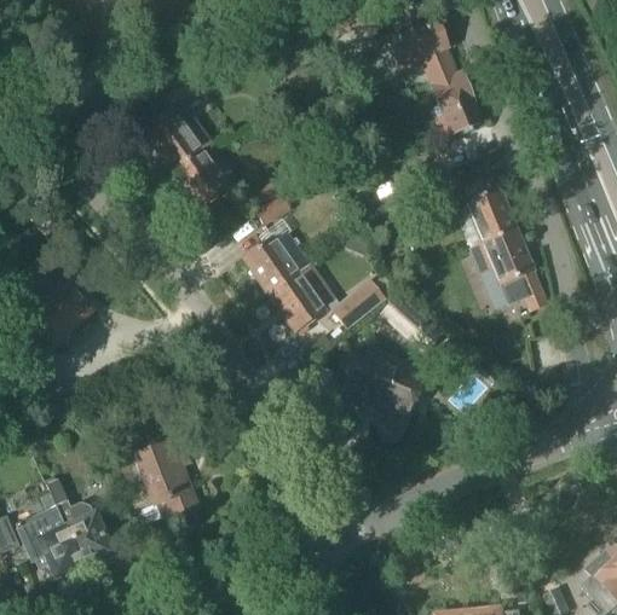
[(376,0),(346,12),(352,28),(364,23),(368,30),(380,25),(376,17),(382,15),(376,0)]
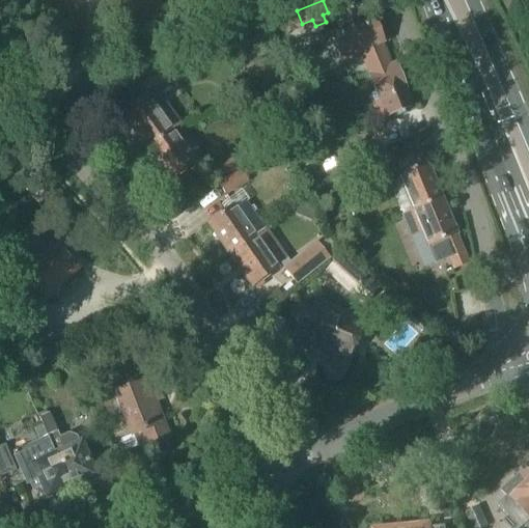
[(374,16),(330,33),(342,63),(362,56),(368,72),(392,62),(384,40),(384,39),(374,16)]
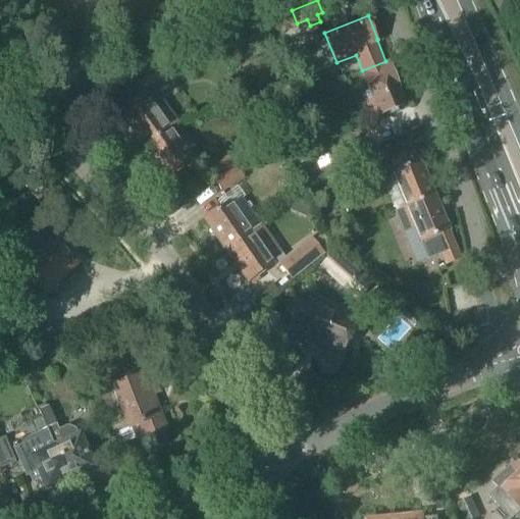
[(390,59),(385,61),(362,70),(373,97),(367,100),(373,115),(407,101),(390,59)]
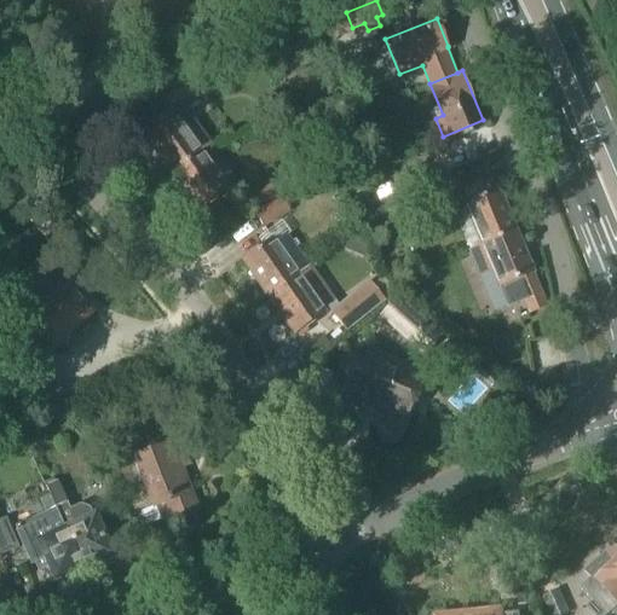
[(173,109),(200,97),(192,82),(166,96),(172,109),(172,110),(173,109)]
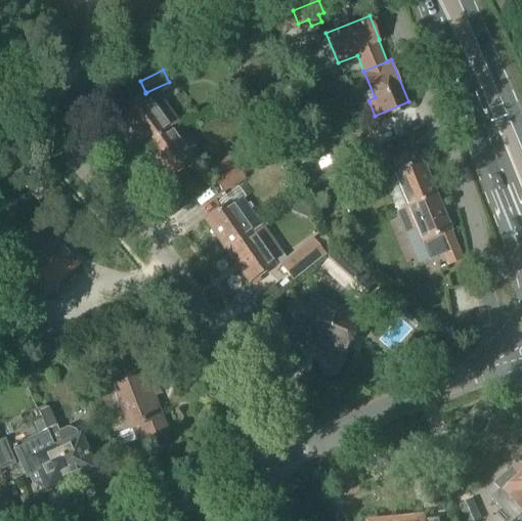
[(145,92),(130,102),(134,107),(124,115),(146,145),(171,127),(180,121),(177,118),(177,119),(165,101),(157,107),(146,92),(145,93),(145,92)]
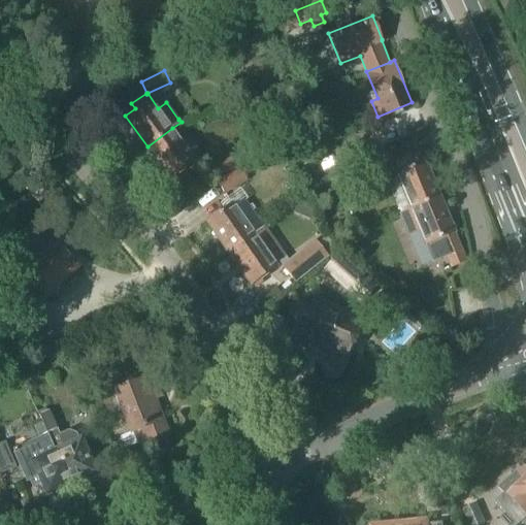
[(177,189),(178,188),(189,181),(181,169),(195,159),(172,128),(148,146),(177,189)]
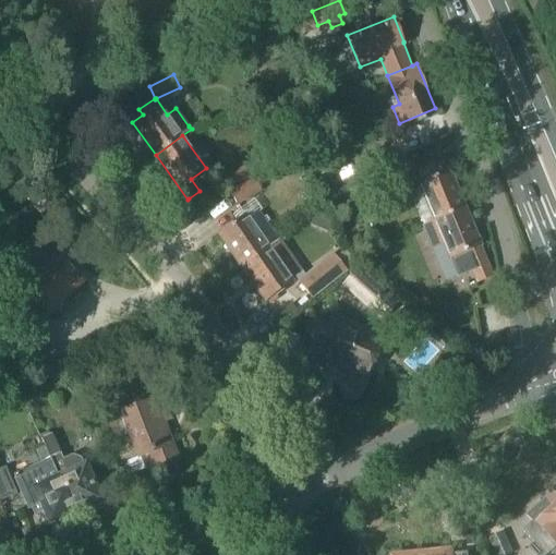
[(361,172),(387,161),(381,146),(354,158),(361,172)]
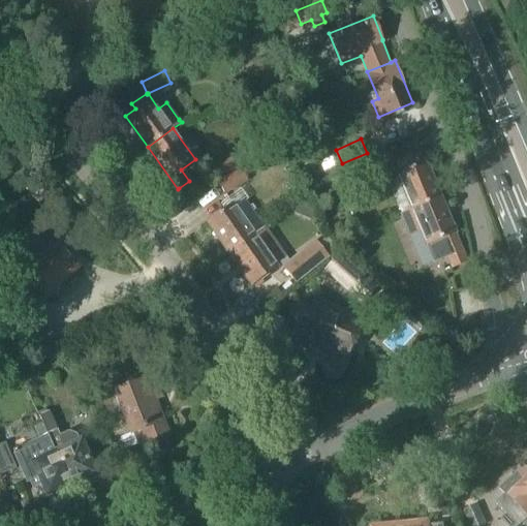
[(370,171),(393,161),(388,149),(365,158),(370,171)]
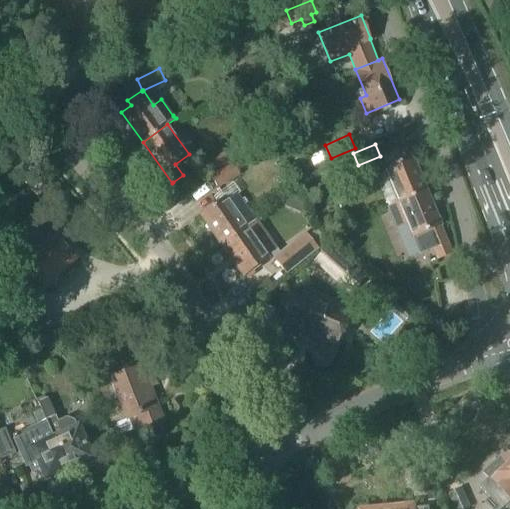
[(406,147),(384,157),(388,166),(384,167),(398,200),(427,189),(413,155),(410,157),(406,147)]
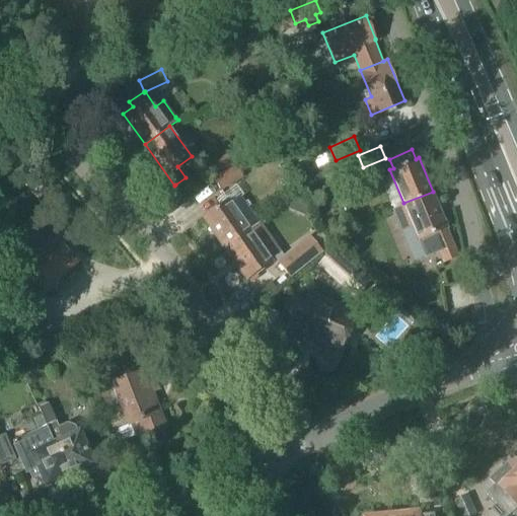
[(214,173),(234,161),(227,150),(207,162),(214,173)]
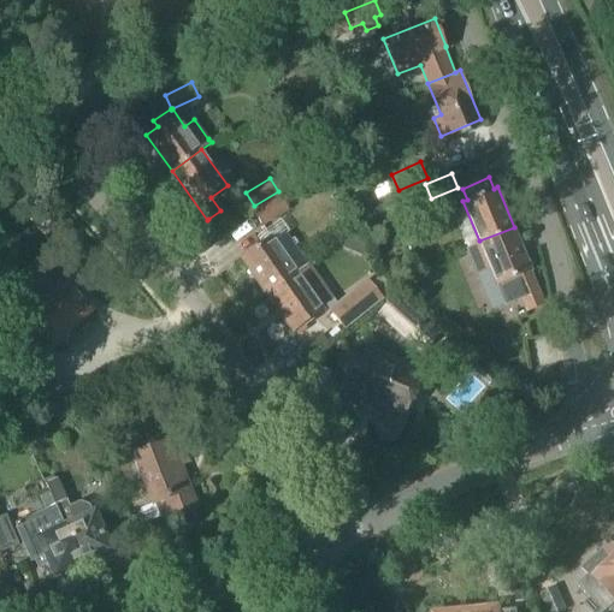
[(264,224),(289,209),(281,195),(257,211),(264,224)]
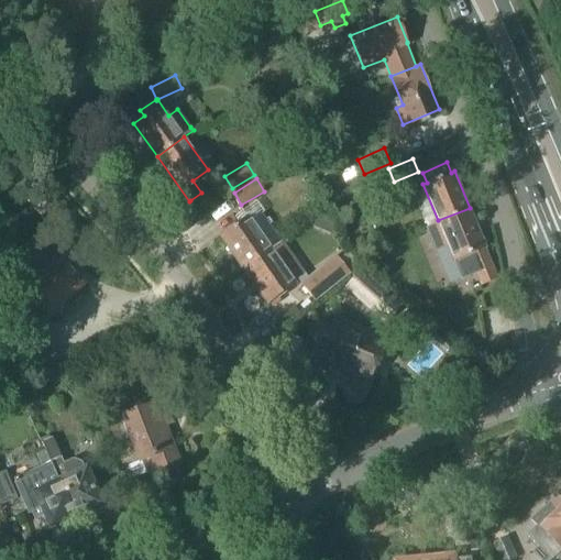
[(481,283),(497,276),(470,208),(438,220),(427,226),(437,249),(438,248),(446,266),(455,262),(462,277),(476,271),(481,283)]
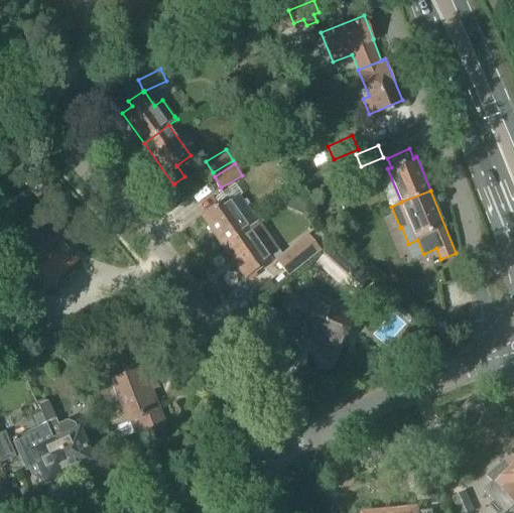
[(225,246),(249,228),(228,198),(203,215),(225,246)]
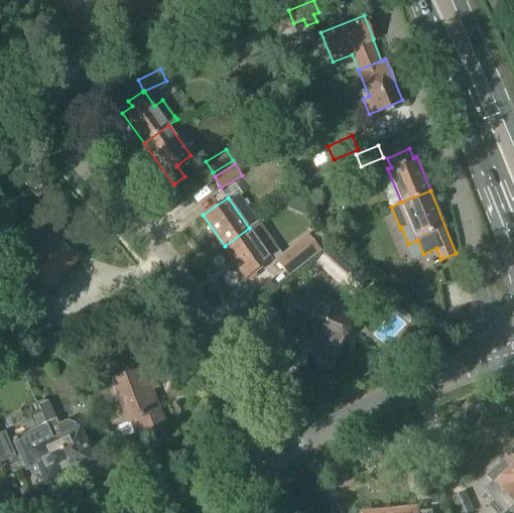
[(249,228),(225,246),(246,276),(271,259),(269,256),(273,254),(289,275),(322,249),(308,232),(283,252),(261,221),(249,228)]
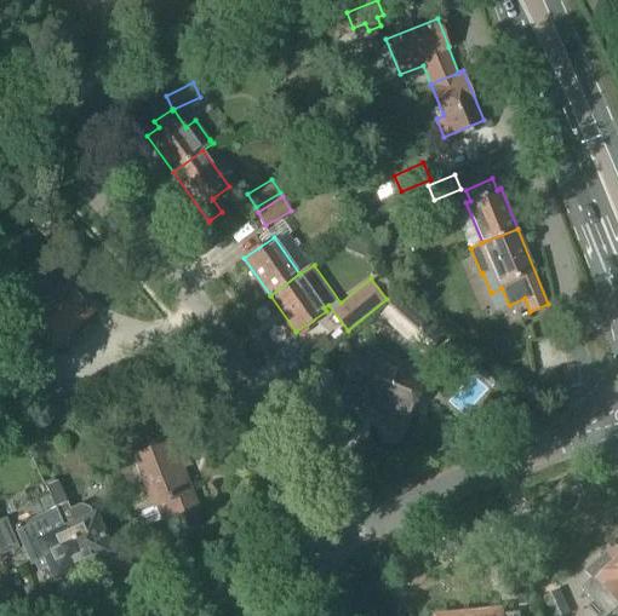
[(74,344),(89,330),(81,322),(96,310),(66,277),(23,316),(27,320),(17,328),(27,340),(23,344),(38,361),(66,335),(74,344)]
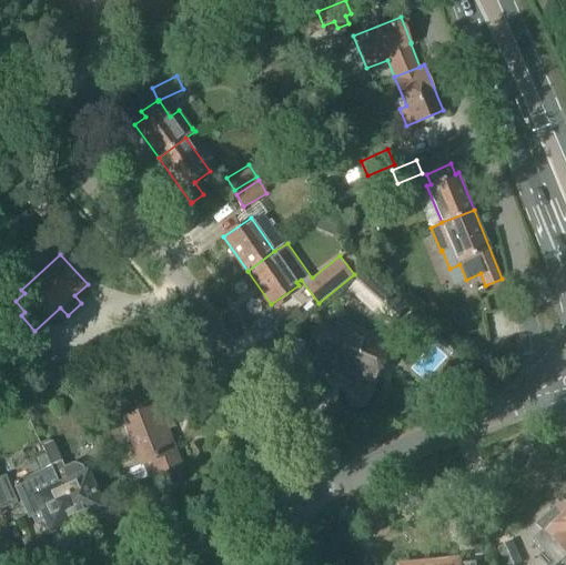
[(369,269),(350,290),(391,325),(410,305),(369,269)]
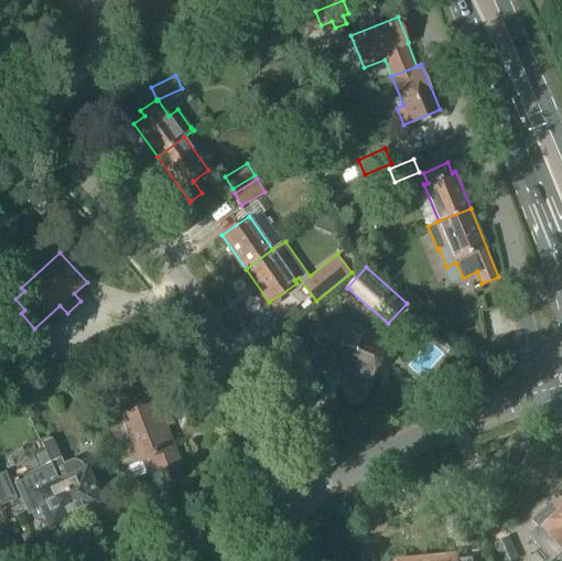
[(339,333),(324,326),(317,342),(314,343),(312,349),(313,353),(311,358),(327,365),(326,369),(350,379),(352,376),(368,383),(369,377),(373,377),(376,370),(374,367),(381,351),(364,344),(366,341),(341,330),(339,333)]
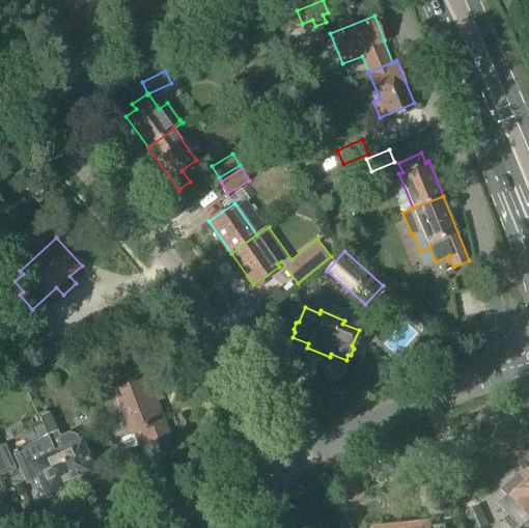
[(31,351),(54,341),(48,327),(25,336),(31,351)]
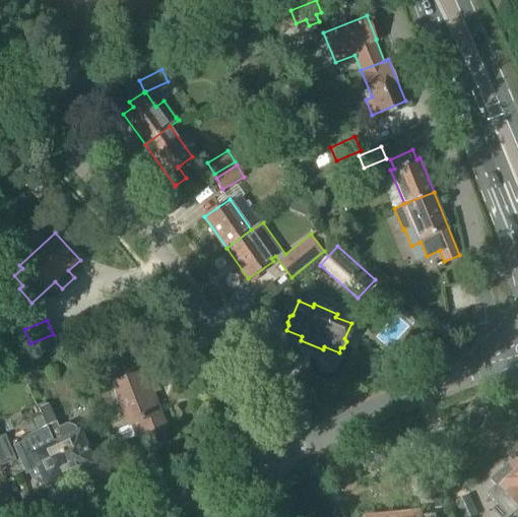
[(126,379),(117,382),(132,423),(120,428),(125,440),(137,435),(137,436),(149,431),(160,427),(165,425),(151,391),(159,388),(152,369),(126,379)]
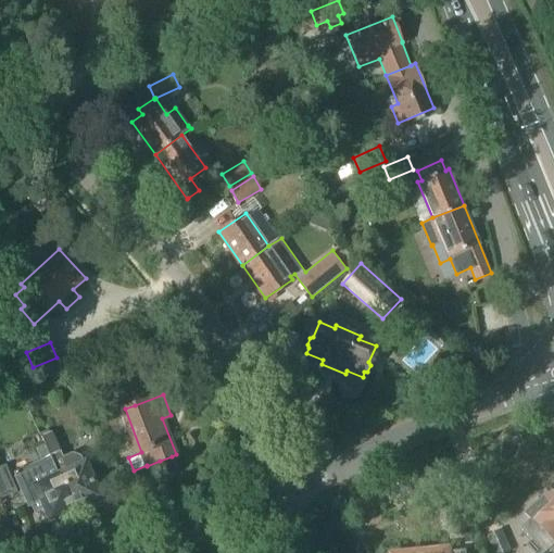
[(52,430),(42,435),(46,443),(51,454),(61,450),(52,430)]
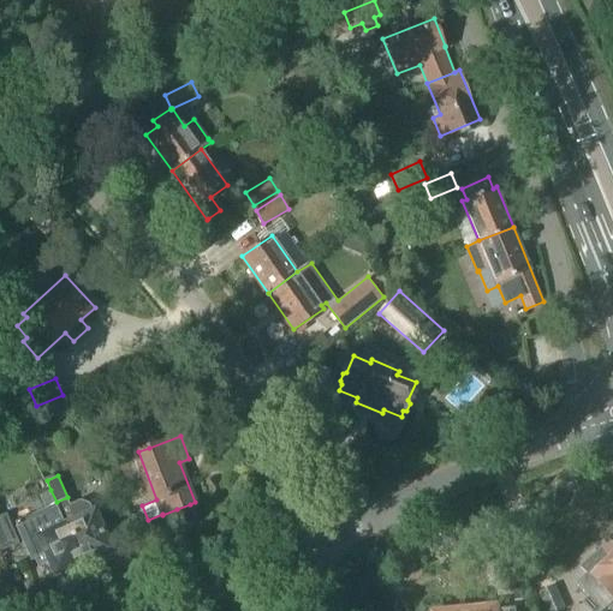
[(83,561),(51,490),(41,495),(47,507),(17,520),(18,525),(17,525),(33,559),(35,558),(36,562),(39,563),(49,558),(57,573),(59,571),(64,574),(71,570),(72,565),(83,561)]
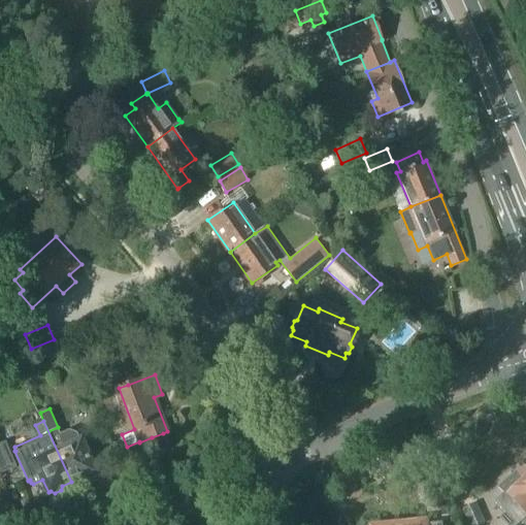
[(71,482),(95,471),(77,432),(69,428),(61,433),(58,427),(48,431),(71,482)]
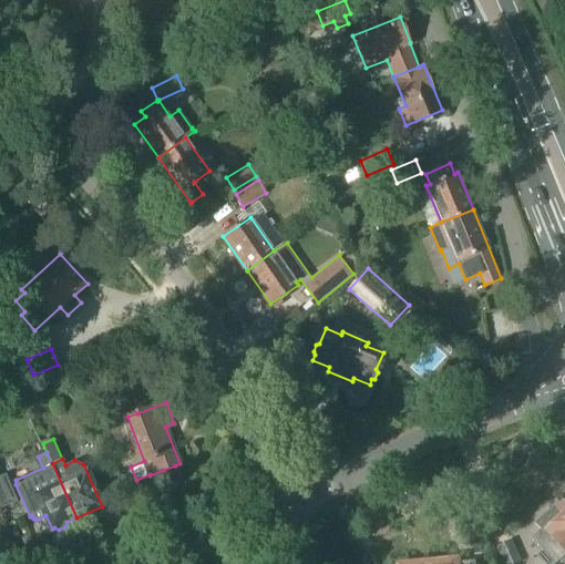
[(0,475),(0,474),(0,505),(18,500),(8,473),(0,475)]
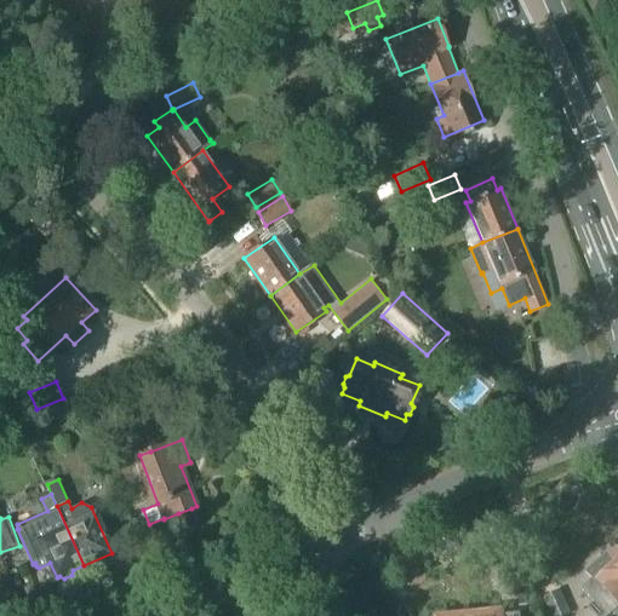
[(594,577),(583,587),(595,600),(589,606),(598,615),(608,615),(617,608),(617,552),(616,553),(611,547),(587,569),(594,577)]
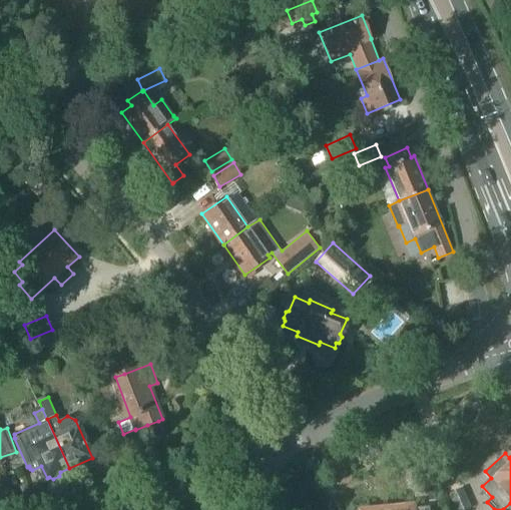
[(462,509),(474,505),(465,486),(453,491),(462,509)]
